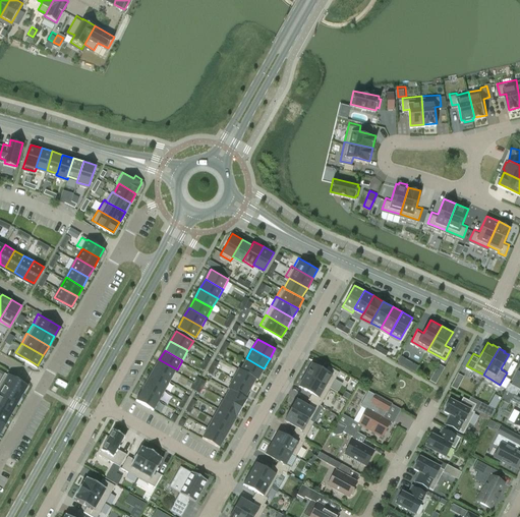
[(398,359),(404,363),(408,357),(402,353),(398,359)]
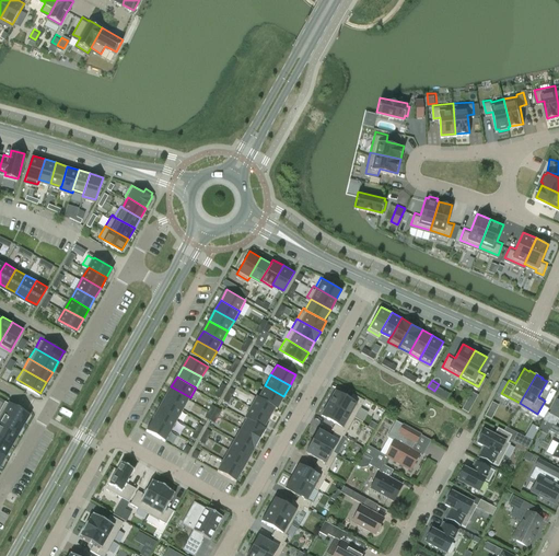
[(283,396),(265,385),(259,395),(276,405),(278,406),(283,396)]
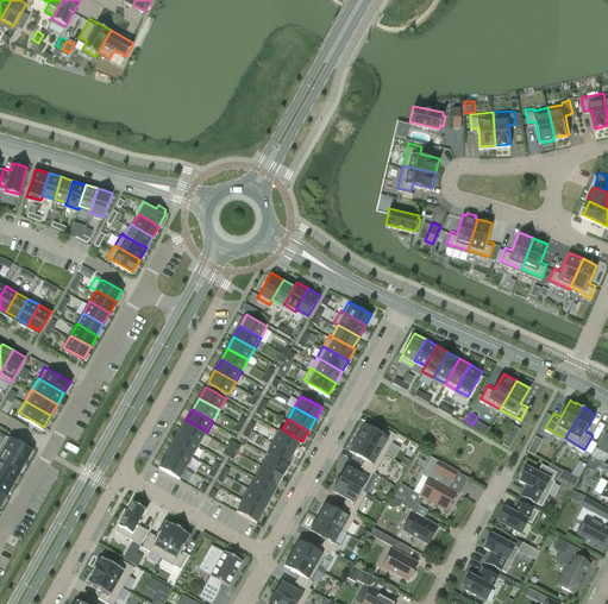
[(180,432),(200,444),(207,432),(186,420),(180,432)]
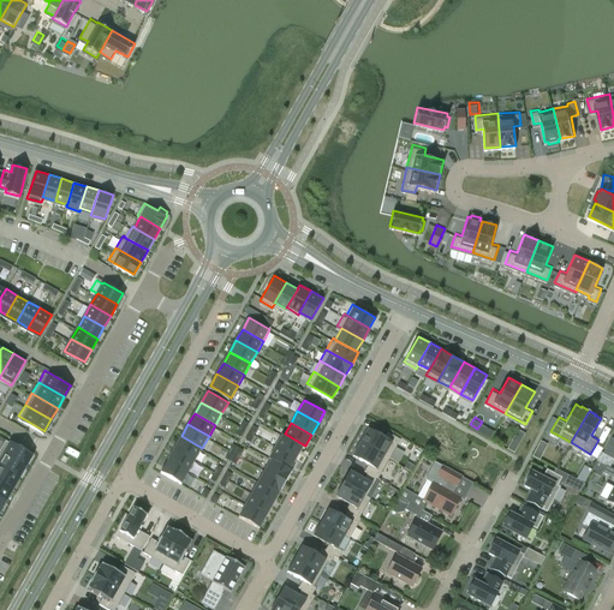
[(369,426),(361,440),(389,455),(401,436),(387,429),(383,435),(369,426)]
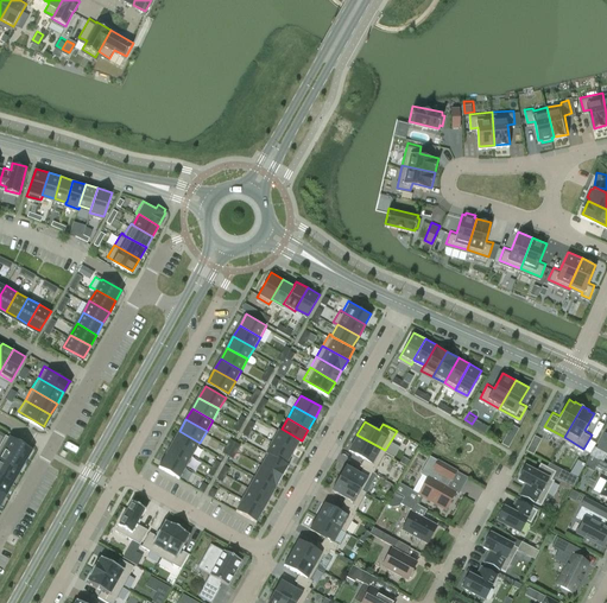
[(516,433),(519,425),(513,421),(509,429),(516,433)]
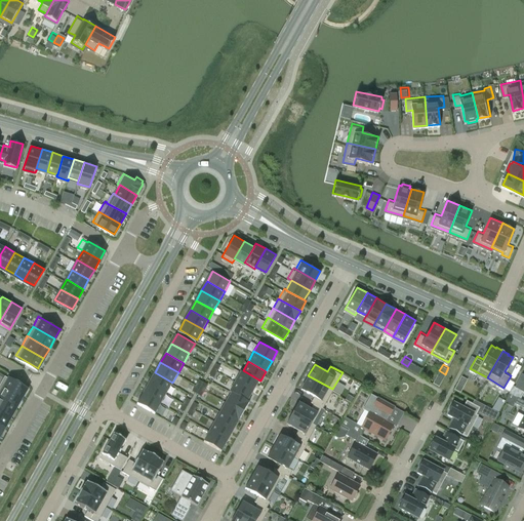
[(243,370),(241,369),(236,379),(253,390),(258,379),(243,370)]
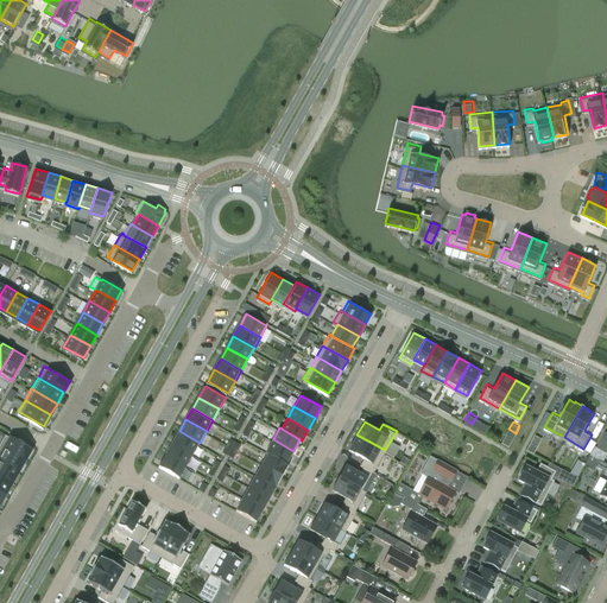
[(174,442),(194,454),(200,443),(179,431),(174,442)]
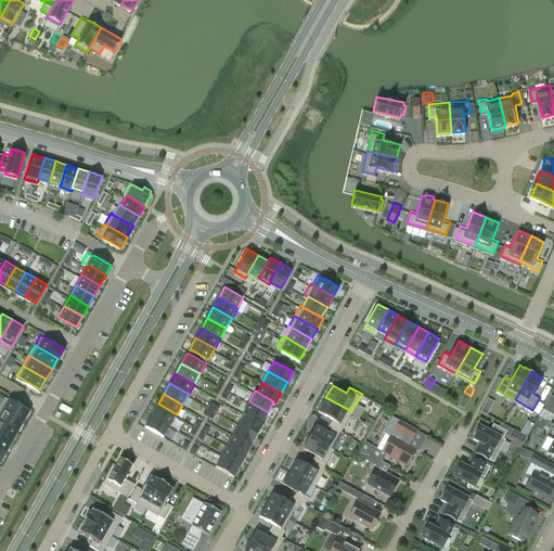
[(5,395),(0,405),(0,406),(23,419),(29,409),(5,395)]
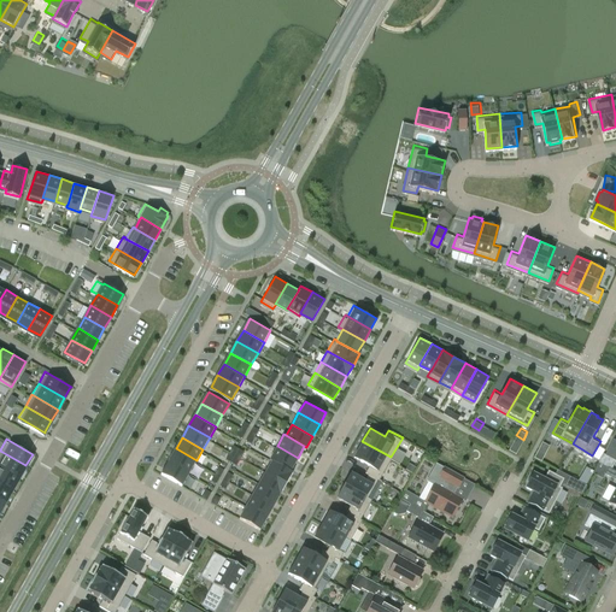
[(367,470),(369,471),(380,477),(391,457),(362,441),(355,454),(370,463),(367,470)]
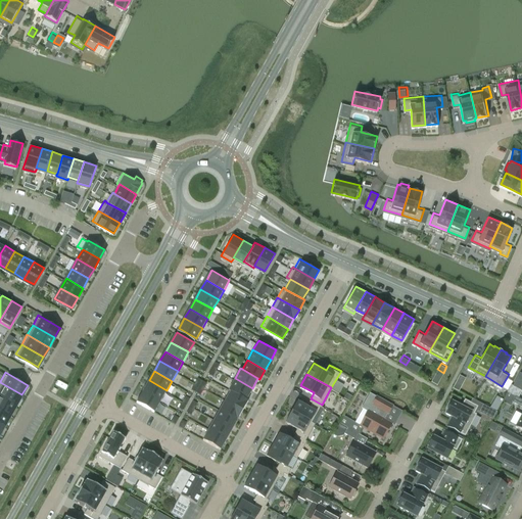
[(340,390),(345,381),(338,377),(333,386),(340,390)]
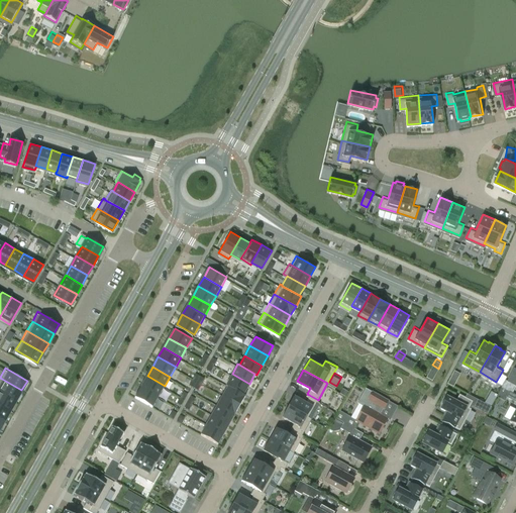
[(249,384),(232,374),(226,383),(228,384),(243,393),(244,393),(249,384)]
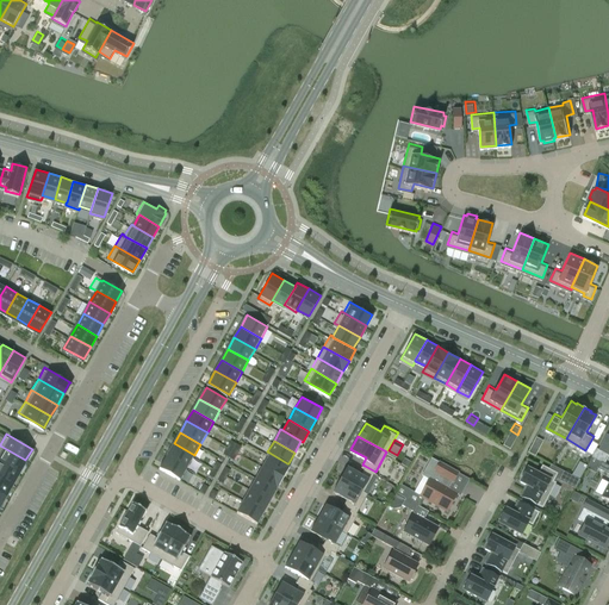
[(194,455),(174,443),(168,455),(188,466),(194,455)]
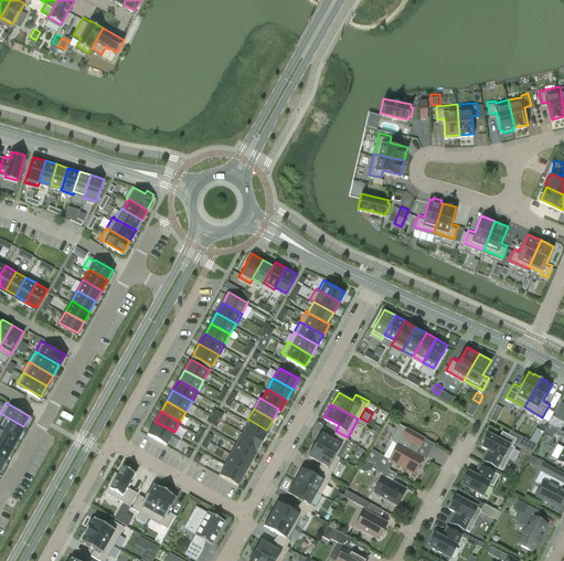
[(497,420),(499,414),(492,411),(489,416),(497,420)]
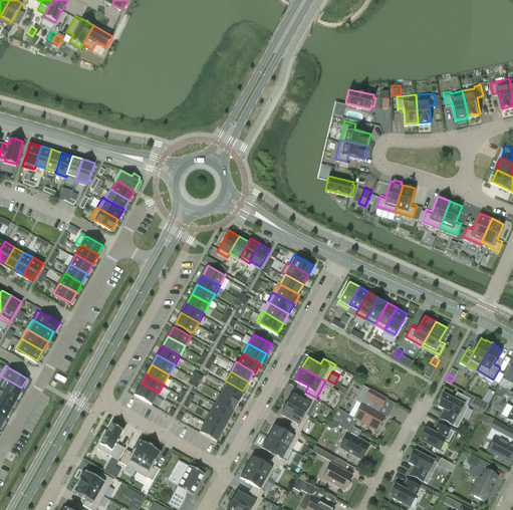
[(0,375),(0,388),(16,398),(21,388),(0,375)]
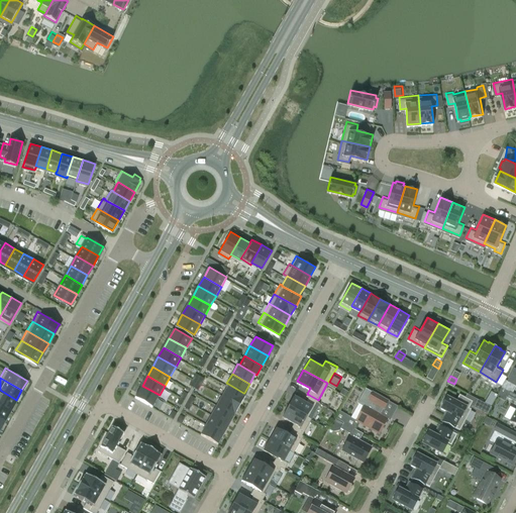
[(245,394),(243,393),(228,384),(228,385),(223,394),(240,404),(245,394)]
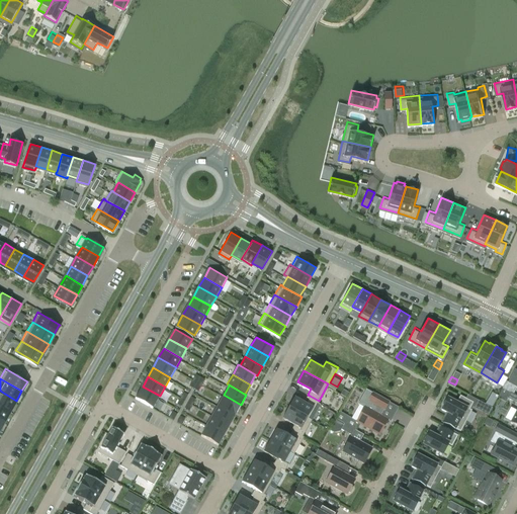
[(516,393),(503,386),(501,389),(509,393),(508,395),(516,399),(516,393)]
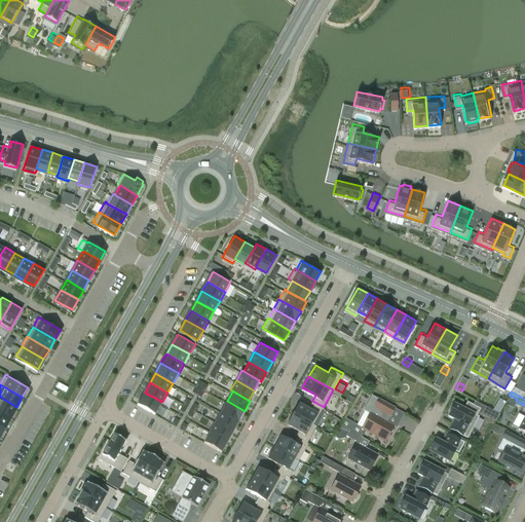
[(139,403),(156,412),(162,402),(145,393),(139,403)]
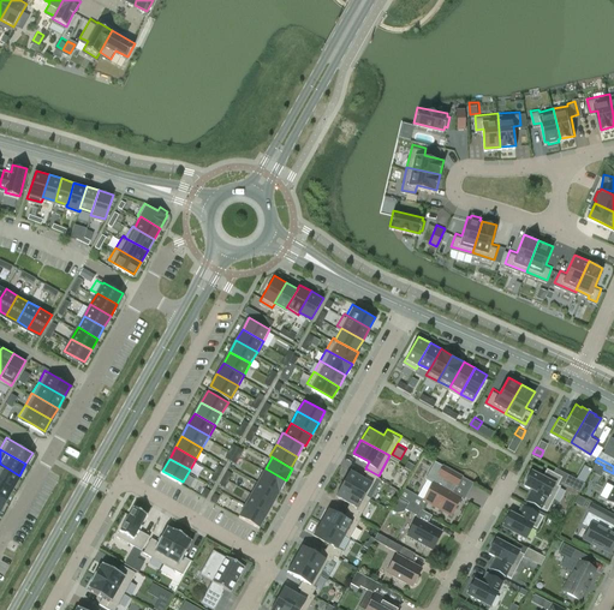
[(201,471),(203,462),(196,460),(192,468),(201,471)]
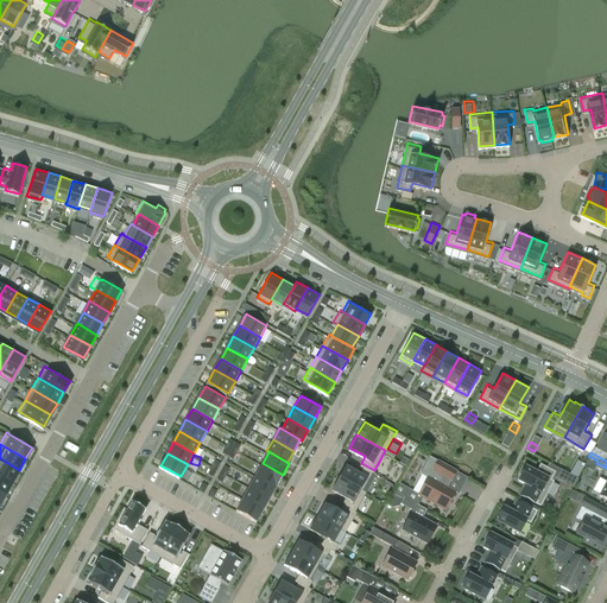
[(429,474),(419,490),(447,506),(456,489),(447,483),(450,476),(451,477),(457,468),(438,457),(434,467),(440,470),(435,477),(429,474)]
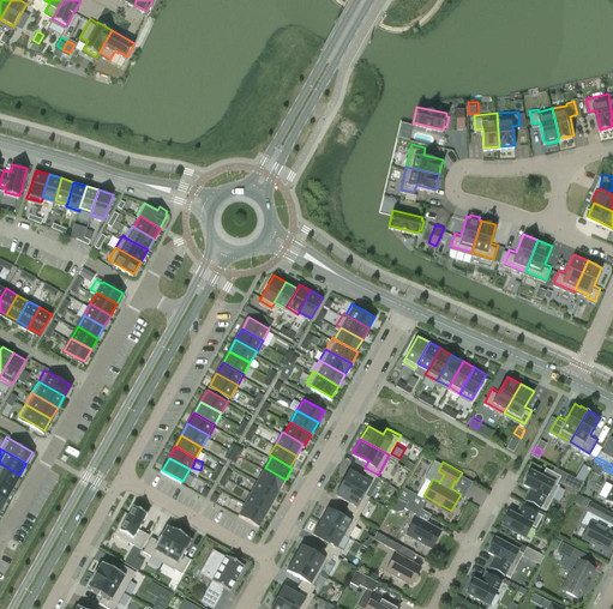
[(584,462),(576,475),(584,478),(590,466),(592,465),(584,462)]
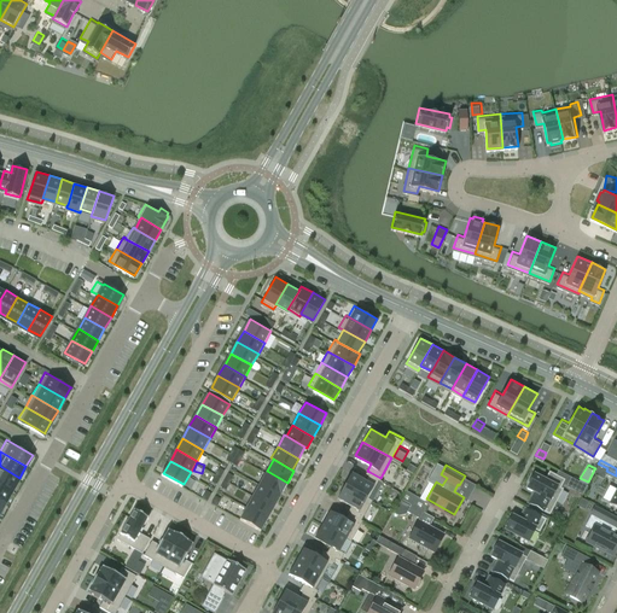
[(0,466),(0,480),(13,489),(19,478),(0,466)]
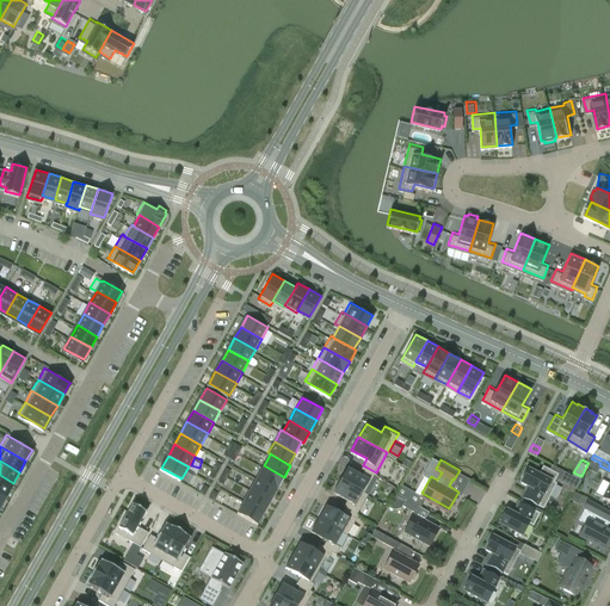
[(559,471),(544,463),(540,471),(529,465),(528,468),(527,467),(523,472),(524,474),(522,480),(530,483),(524,494),(544,505),(556,481),(554,478),(559,471)]
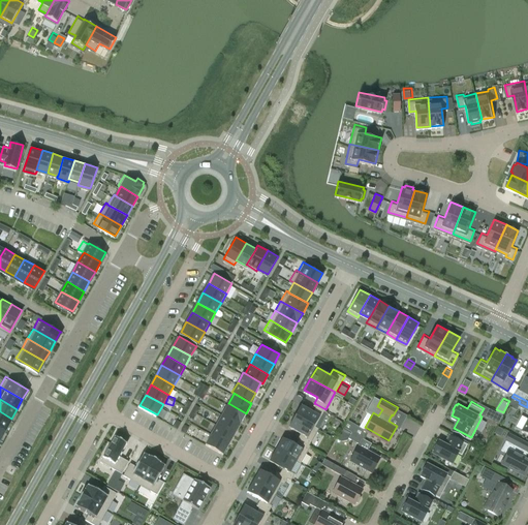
[(222,412),(240,423),(246,413),(228,403),(222,412)]
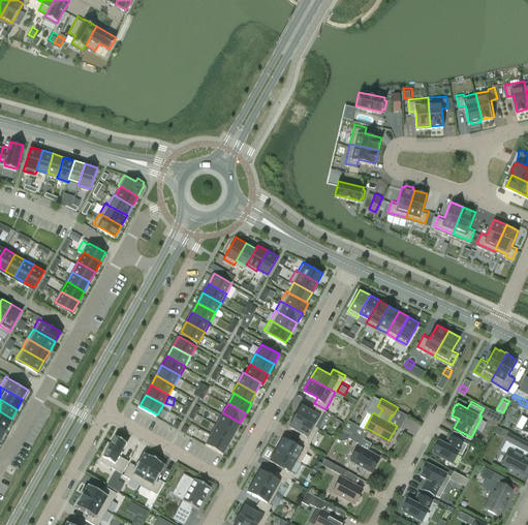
[(325,409),(316,404),(313,409),(302,403),(296,413),(318,427),(329,410),(325,409)]
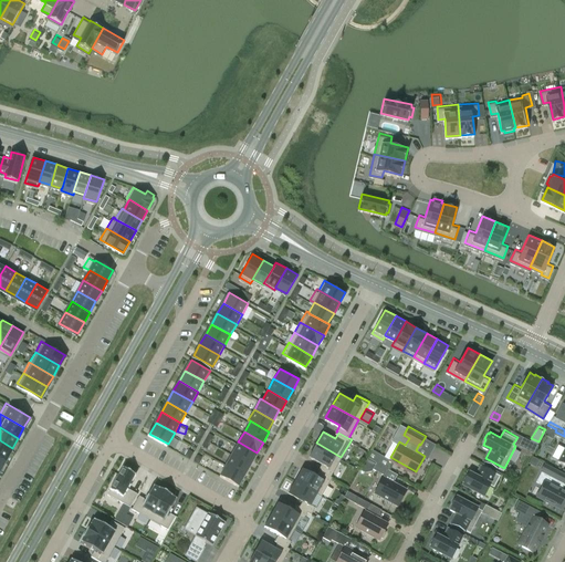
[(0,440),(0,455),(6,458),(12,448),(0,440)]
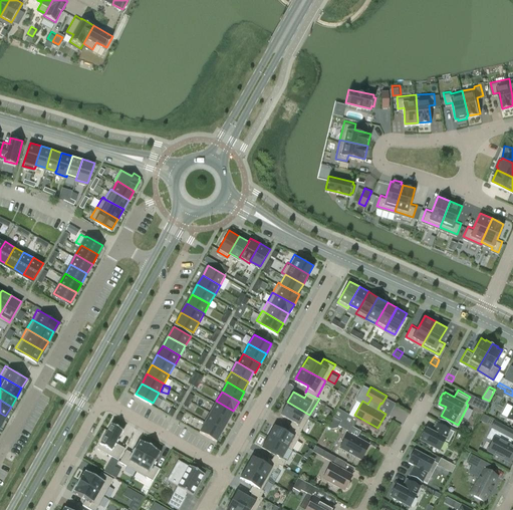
[(233,411),(216,401),(211,411),(228,420),(233,411)]
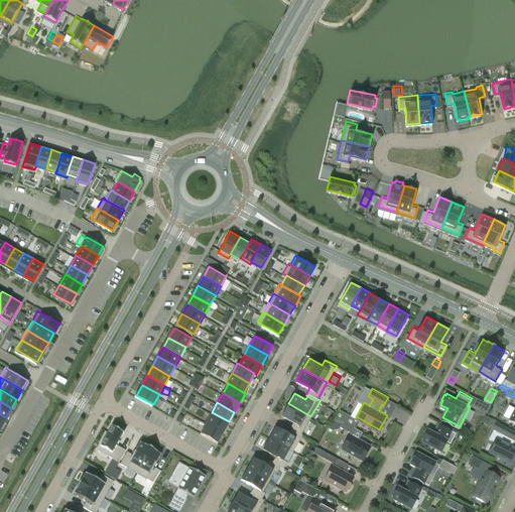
[(310,416),(288,403),(282,413),(293,420),(290,426),(291,426),(301,432),(302,431),(310,416)]
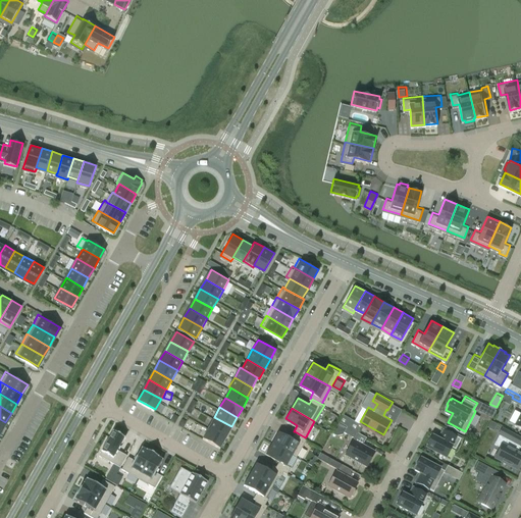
[(328,417),(334,420),(337,414),(331,411),(328,417)]
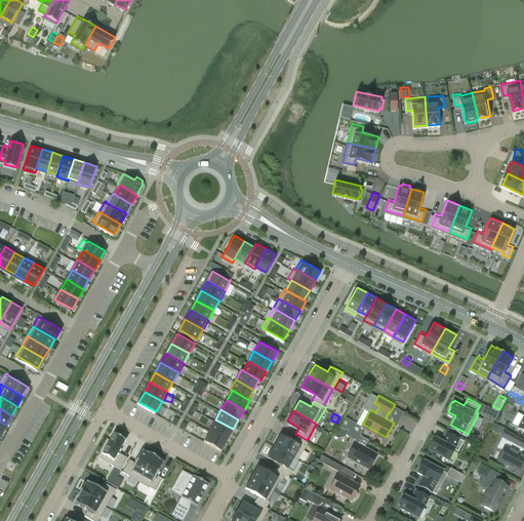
[(340,422),(351,428),(355,419),(345,413),(343,416),(340,421),(340,422)]
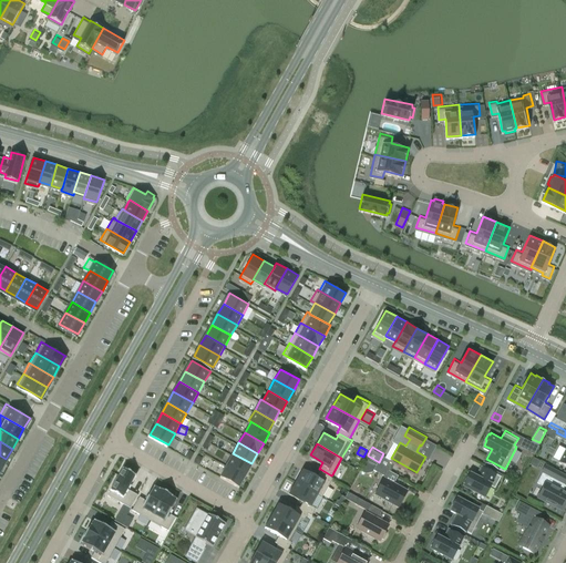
[(233,453),(227,463),(246,474),(251,463),(233,453)]
